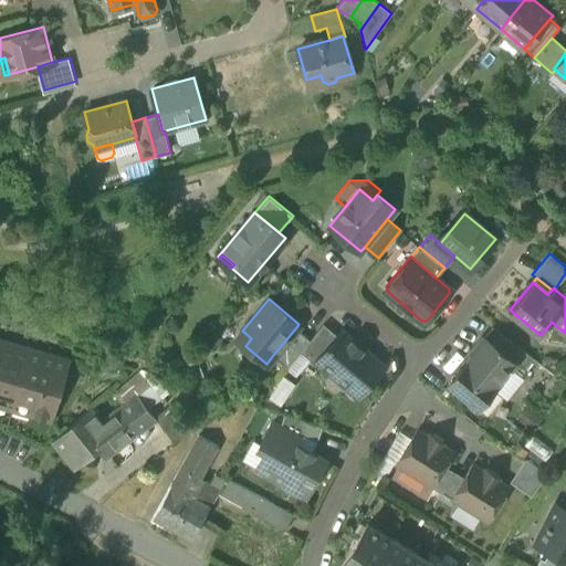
[(323,323),(310,339),(301,350),(315,362),(316,360),(316,359),(337,334),(323,323)]
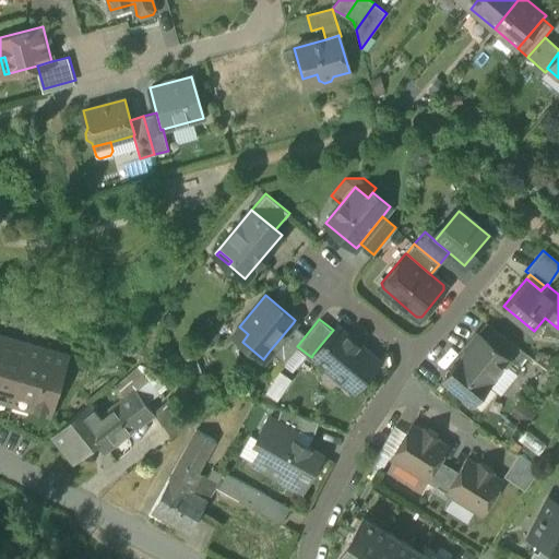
[(284,361),(297,346),(306,335),(293,323),(270,351),(284,361)]
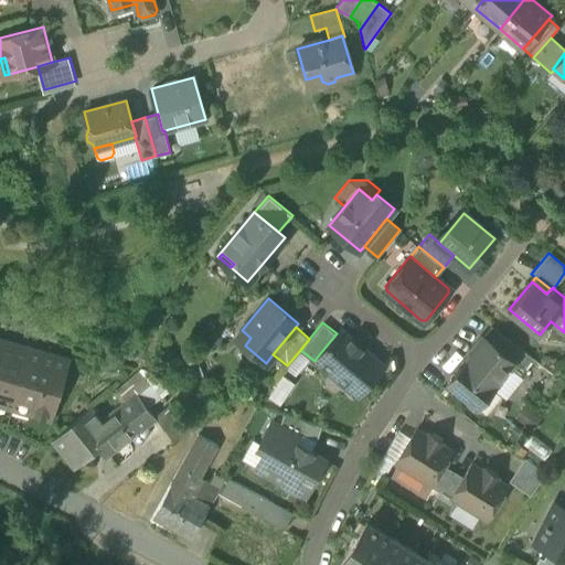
[(509,364),(520,372),(521,371),(532,356),(491,327),(483,336),(501,349),(498,353),(511,363),(509,364)]
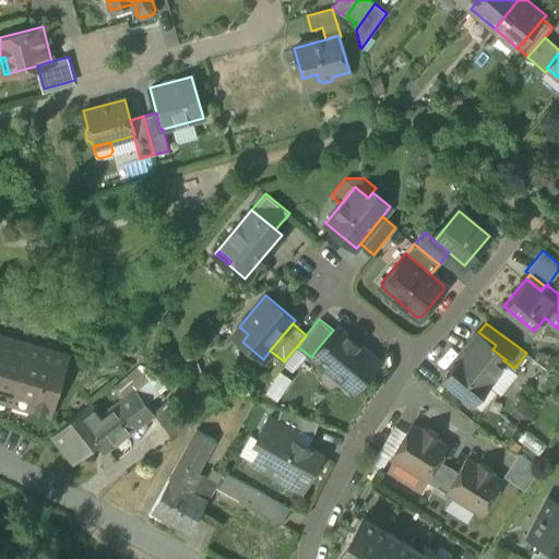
[(312,356),(348,385),(361,370),(367,375),(379,360),(337,325),(333,330),(312,355),(312,356)]
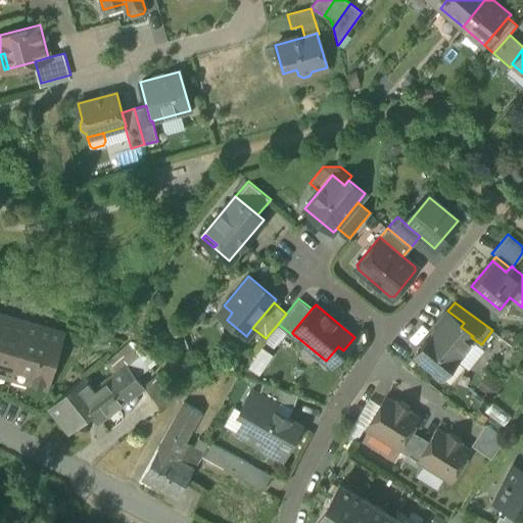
[(415,353),(439,375),(471,337),(473,336),(461,327),(464,323),(447,311),(429,332),(432,334),(415,353)]
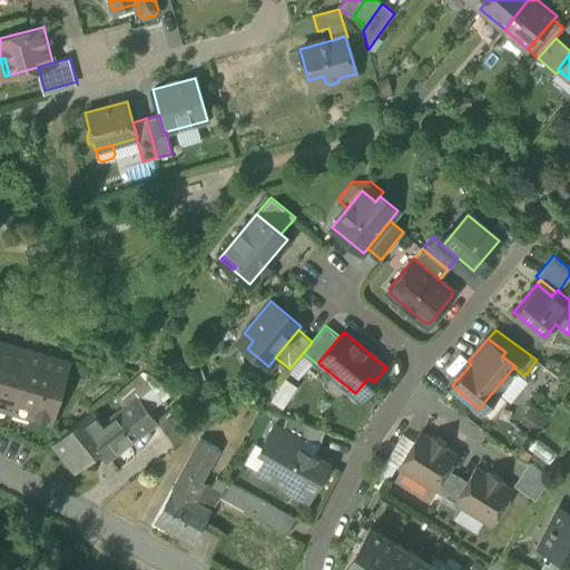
[(0,405),(12,410),(30,350),(0,341),(0,405)]
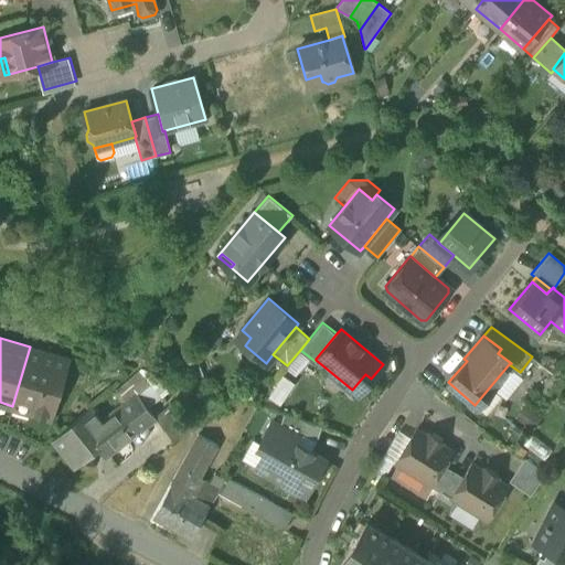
[(68,359),(30,347),(12,406),(51,418),(68,359)]
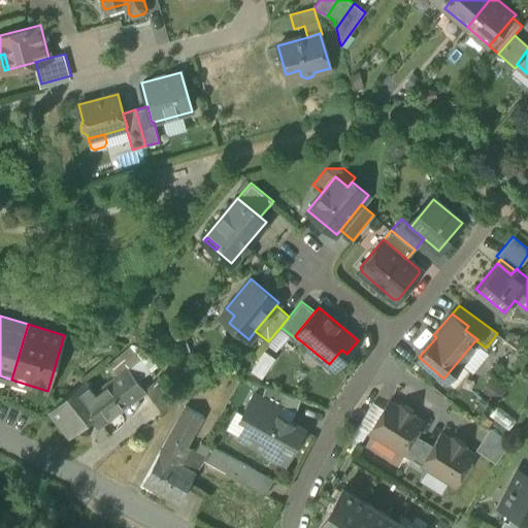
[(129,367),(137,377),(157,364),(146,347),(132,342),(108,362),(119,375),(129,367)]
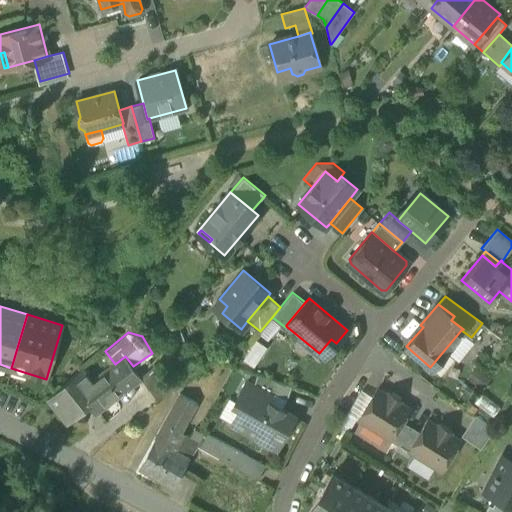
[(49,398),(68,420),(92,402),(97,408),(140,376),(133,366),(125,356),(115,364),(93,381),(83,369),(49,398)]
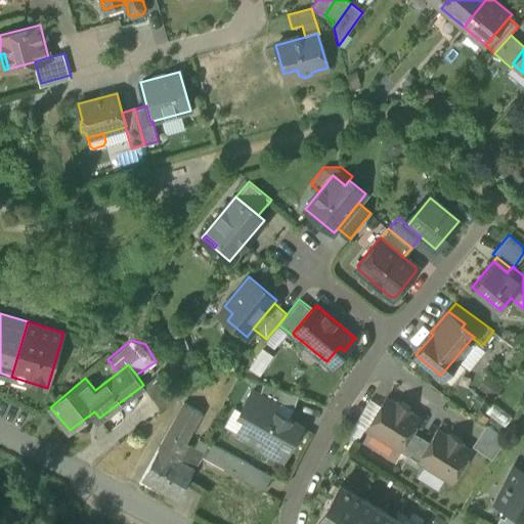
[(143,385),(153,397),(174,381),(166,368),(143,385)]
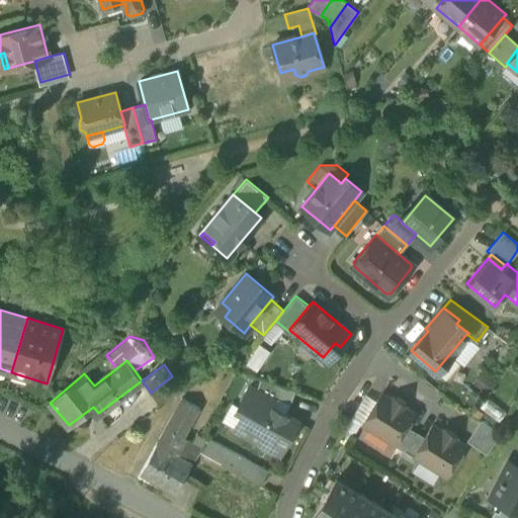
[(151,393),(159,404),(181,387),(172,376),(151,393)]
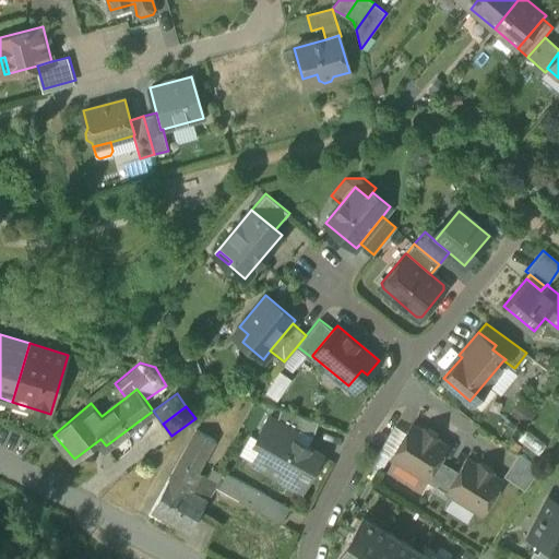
[(296,429),(312,436),(318,421),(281,408),(276,420),(295,431),(296,429)]
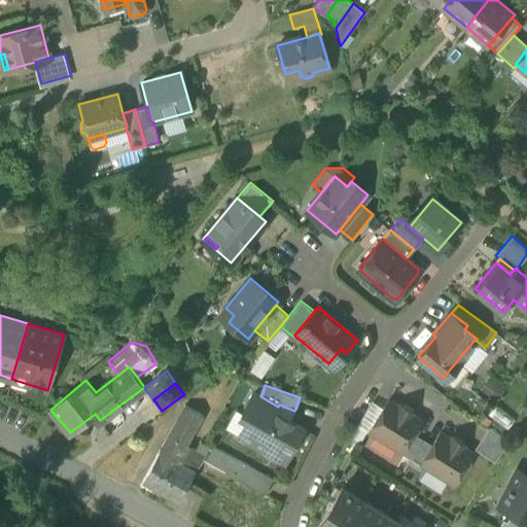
[(269,447),(287,457),(303,428),(275,413),(278,407),(260,396),(253,392),(242,413),(248,417),(238,435),(267,452),(269,447)]
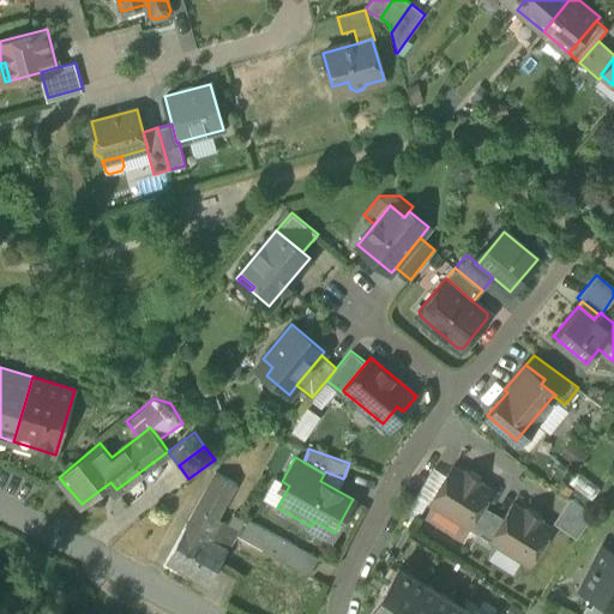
[(428,501),(469,527),(492,489),(479,482),(481,479),(465,469),(464,473),(452,464),(446,474),(428,501)]
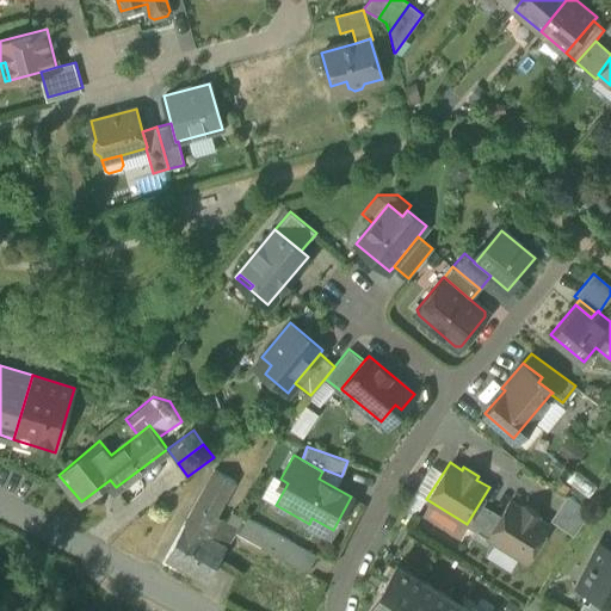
[(414,492),(426,499),(444,471),(432,464),(414,492)]
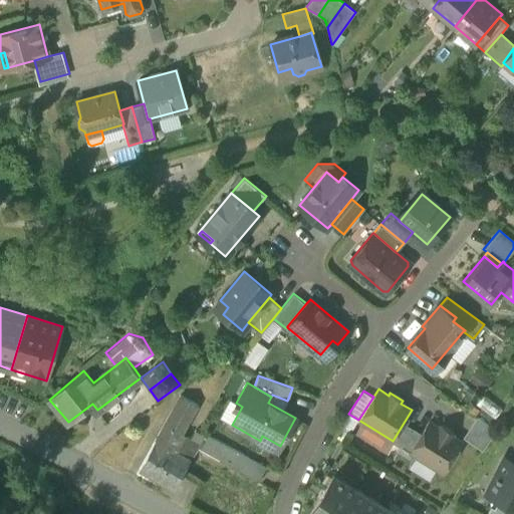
[(180,395),(156,439),(175,451),(178,453),(187,437),(181,434),(198,405),(180,395)]
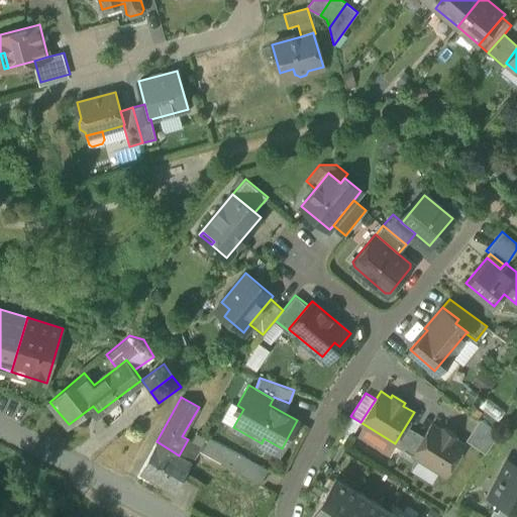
[(468,441),(486,453),(499,431),(495,428),(481,419),(468,441)]
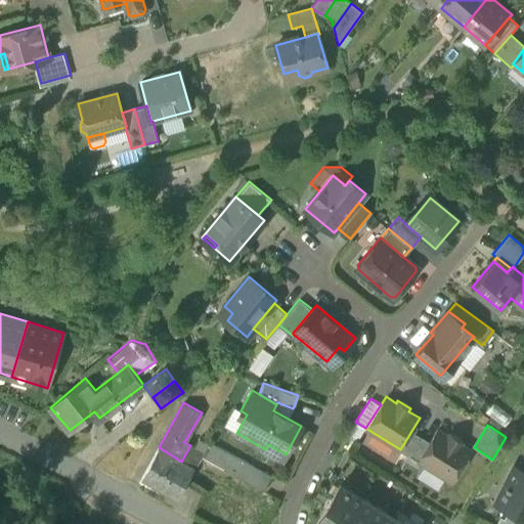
[(418,461),(451,481),(471,450),(461,443),(462,441),(449,433),(447,435),(437,429),(418,461)]
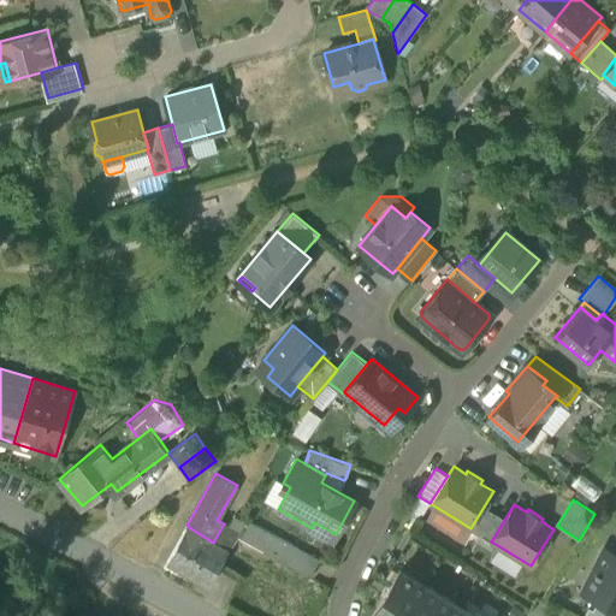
[(234,515),(227,525),(240,531),(246,521),(244,521),(234,515)]
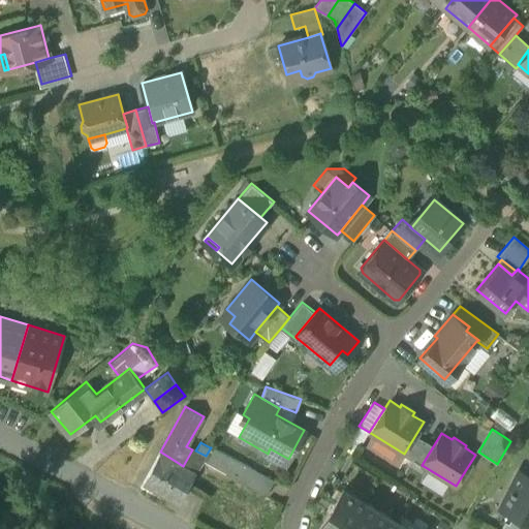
[(211,445),(210,447),(211,447),(206,456),(204,460),(226,472),(234,458),(211,445)]
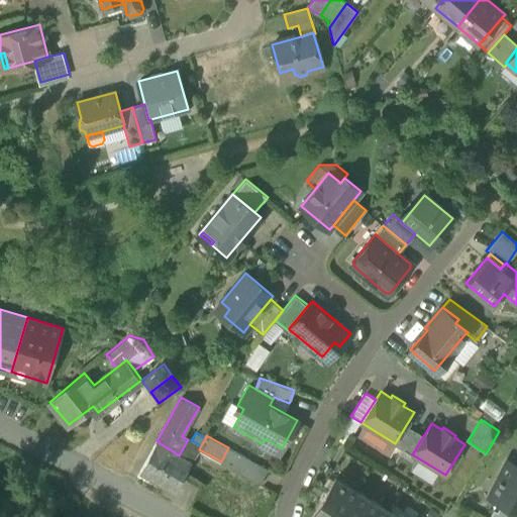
[(199,449),(201,445),(191,440),(189,438),(188,439),(179,455),(176,453),(160,483),(176,492),(192,462),(199,449)]
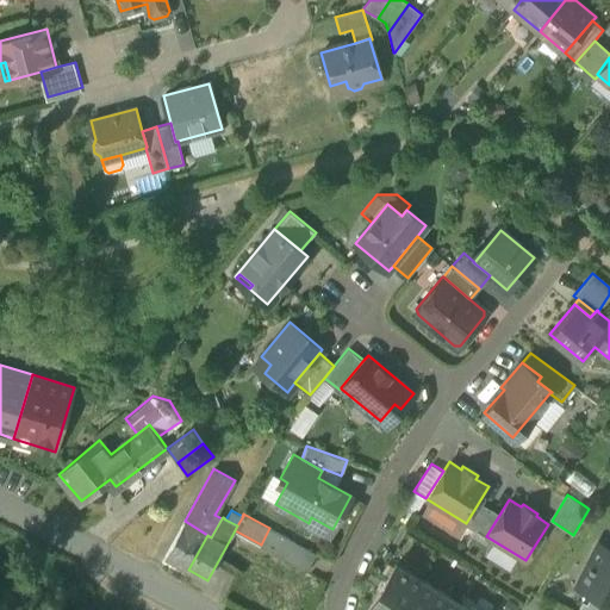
[(188,570),(207,535),(185,521),(165,556),(188,570)]
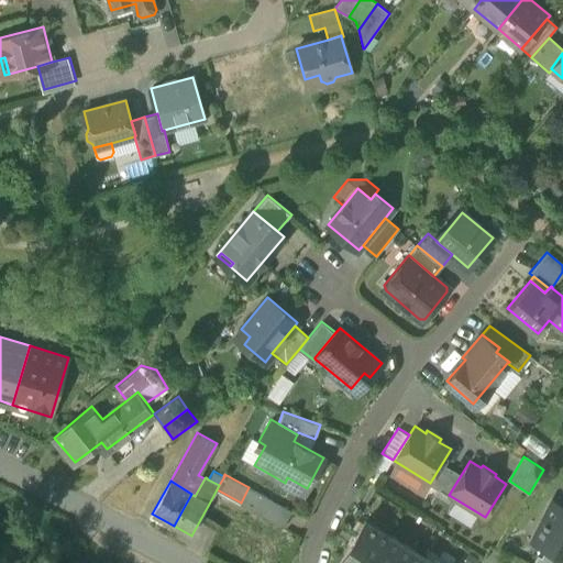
[(241,503),(263,515),(271,500),(249,487),(241,503)]
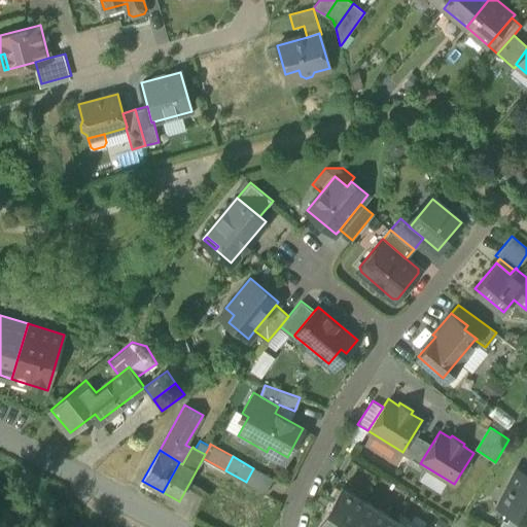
[(246,482),(265,493),(273,479),(253,468),(246,482)]
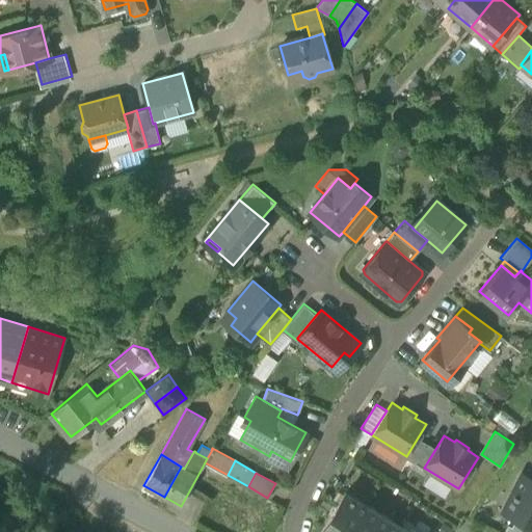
[(531,477),(523,473),(512,496),(517,498),(509,513),(515,516),(531,524),(531,477)]
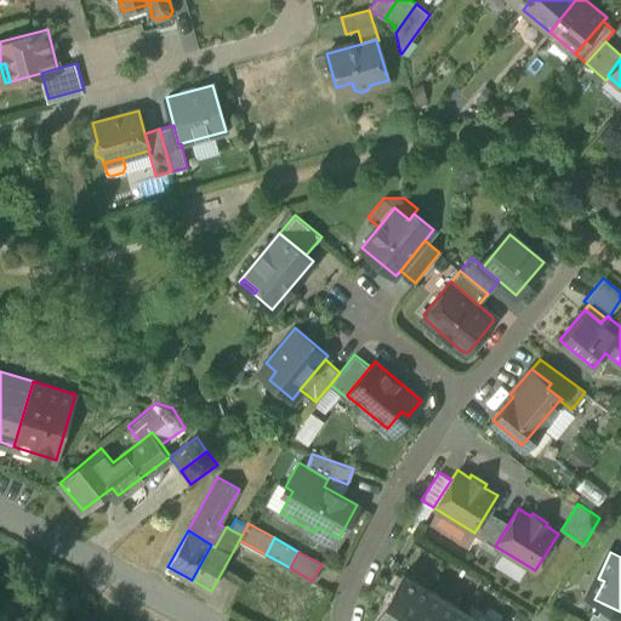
[(372,620),(478,620),(403,574),(397,584),(372,620)]
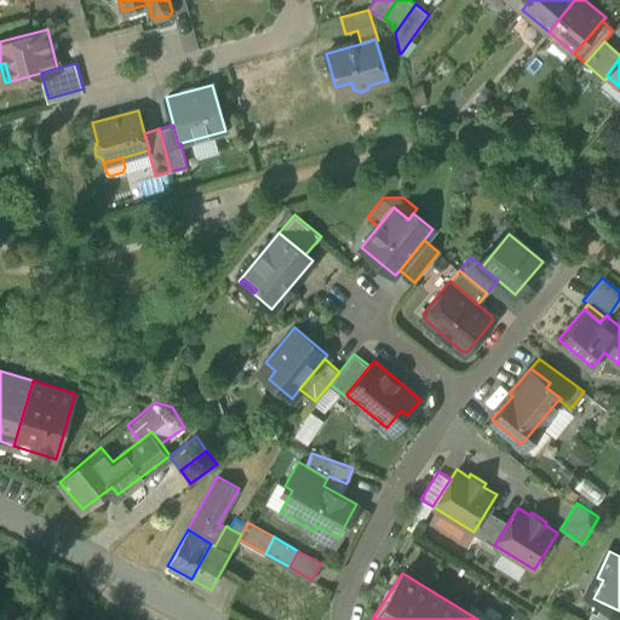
[(587,595),(593,598),(603,580),(597,578),(587,595)]
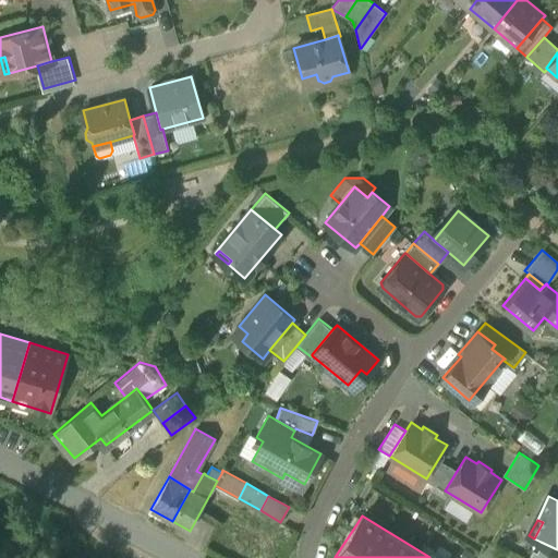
[(528,557),(557,557),(557,549),(541,542),(536,550),(533,549),(528,557)]
